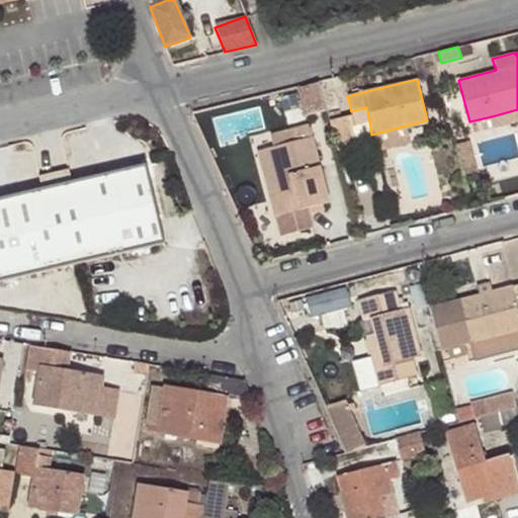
[(351,111),(352,115),(354,125),(369,121),(366,107),(351,111)]
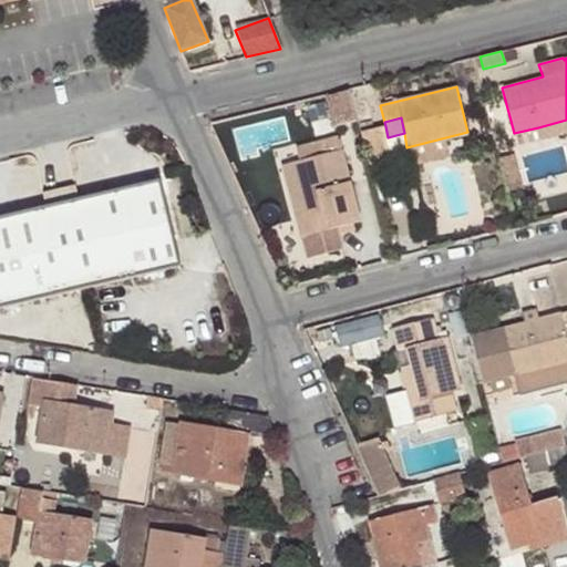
[(566,120),(538,127),(543,140),(566,132),(566,120)]
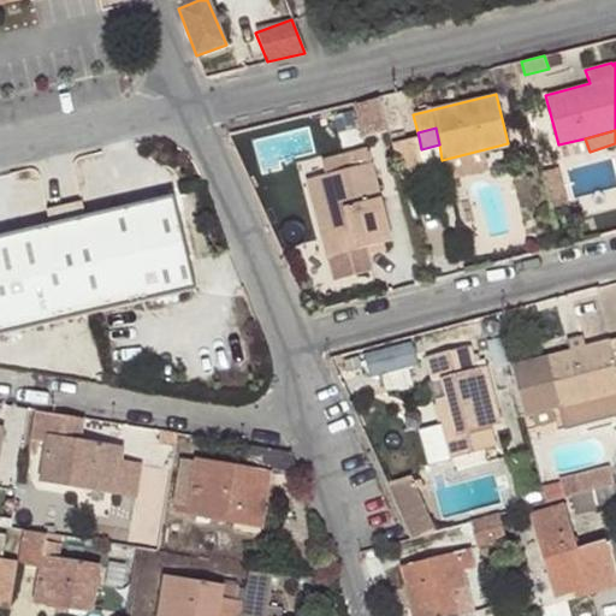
[(390,143),(398,178),(424,172),(419,150),(421,149),(419,137),(390,143)]
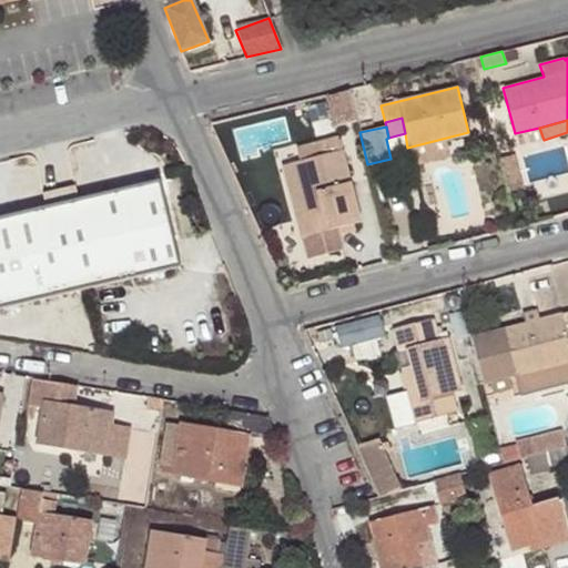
[(300,160),(295,162),(313,232),(300,236),(305,259),(343,249),(338,232),(337,226),(353,222),(359,221),(338,135),(296,146),(300,160)]
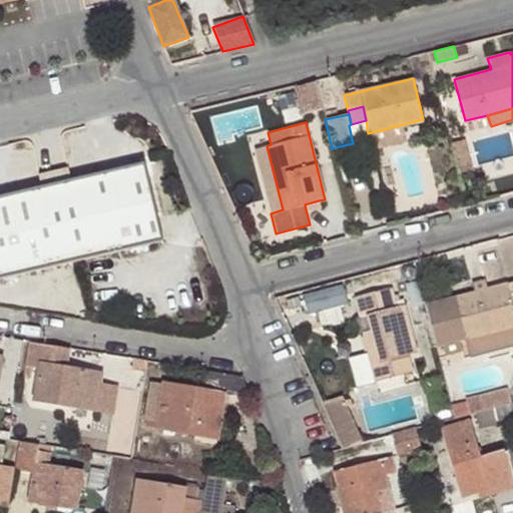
[(283,209),(267,146),(254,148),(271,213),(283,209)]
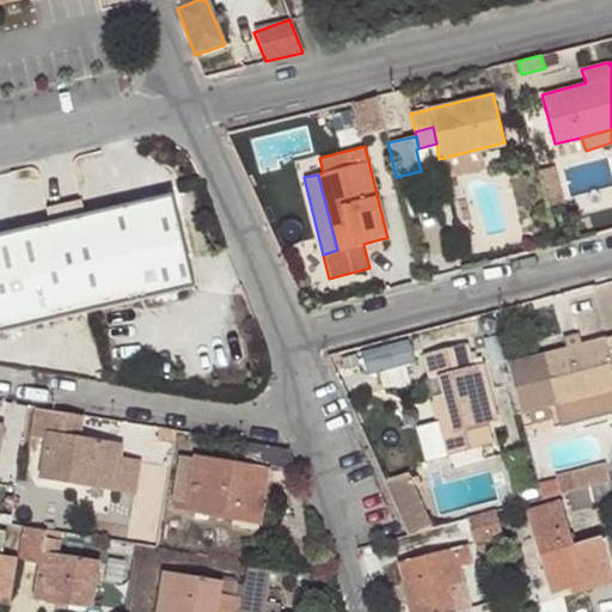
[(59,216),(81,311),(187,286),(165,191),(77,213),(59,216)]
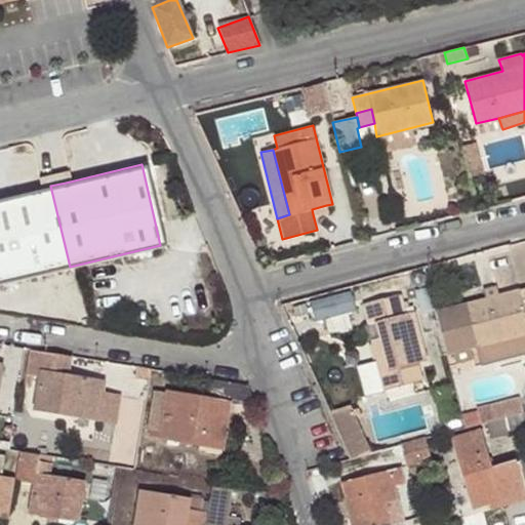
[(63,170),(48,173),(50,186),(66,183),(63,170)]
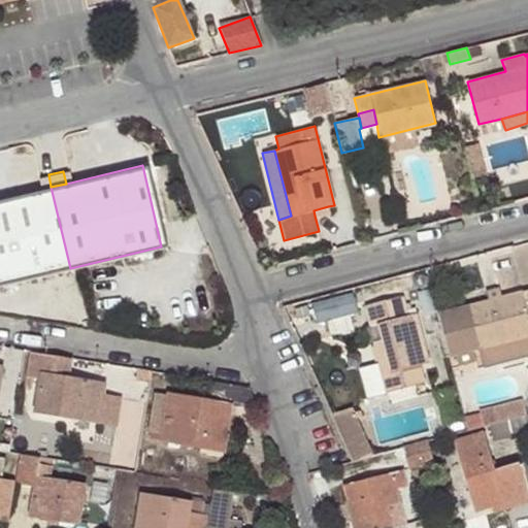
[(51,187),(48,174),(32,178),(35,191),(51,187)]
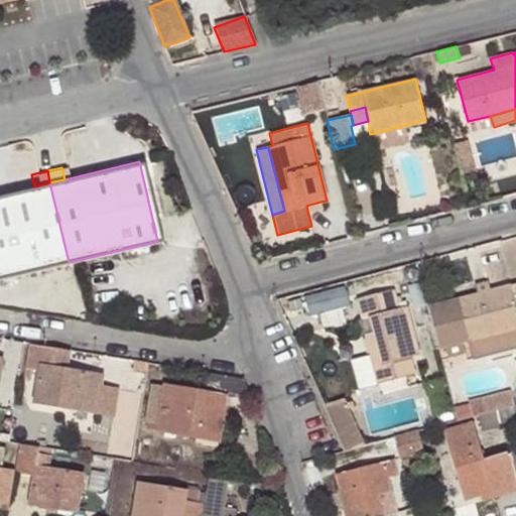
[(0,277),(69,262),(49,182),(34,186),(0,194),(0,277)]
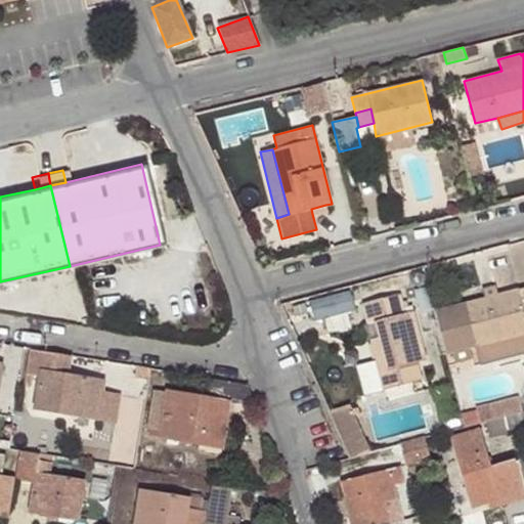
[(328,211),(325,205),(311,209),(312,214),(328,211)]
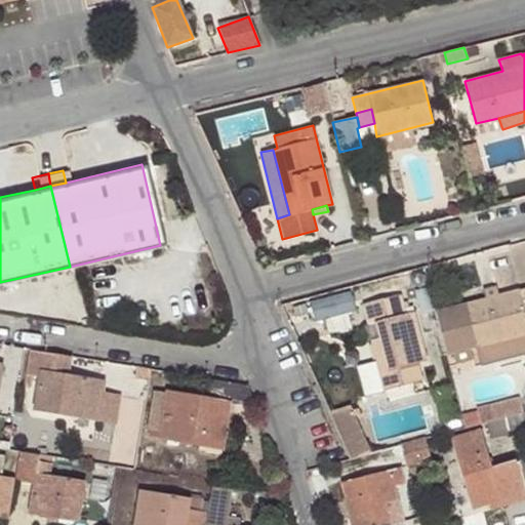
[(483,288),(486,298),(498,295),(495,285),(483,288)]
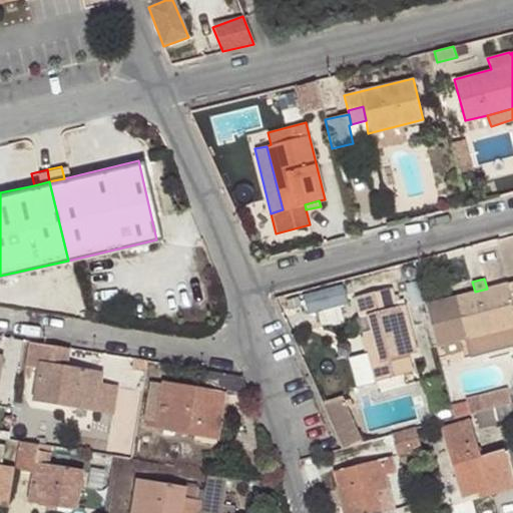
[(475,292),(426,304),(436,346),(442,345),(460,341),(465,339),(469,356),(512,344),(512,282),(487,289),(475,292)]
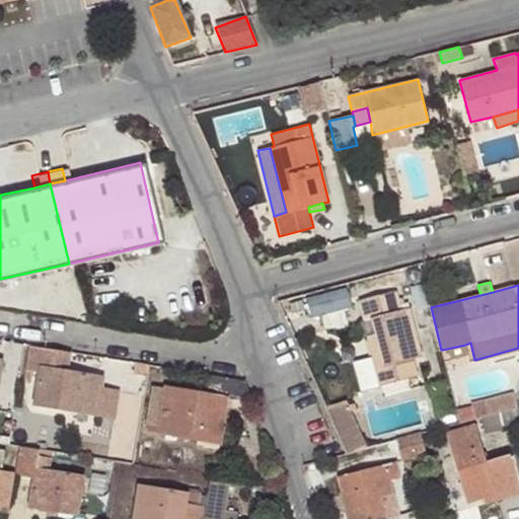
[(316,324),(358,319),(354,290),(313,295),(316,324)]
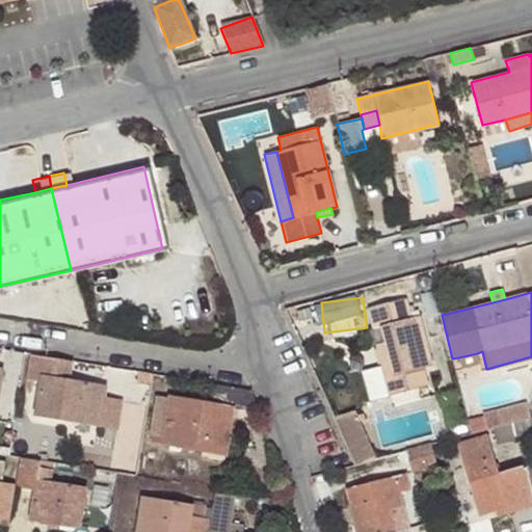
[(404,298),(367,309),(372,331),(380,329),(383,344),(390,364),(381,366),(389,395),(427,386),(422,368),(432,365),(419,316),(409,318),(404,298)]
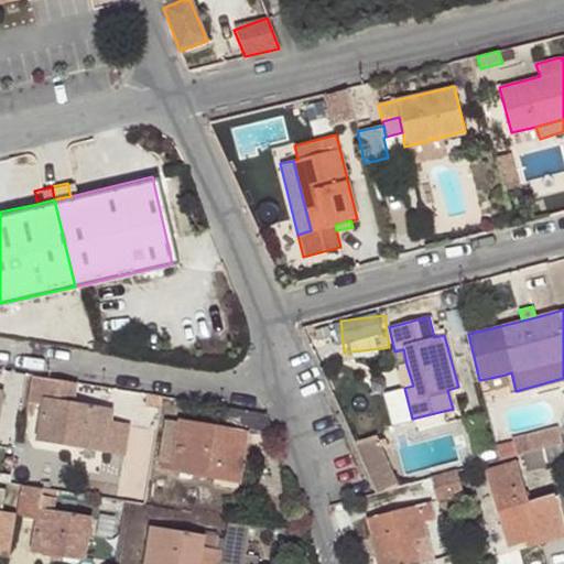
[(407,365),(399,366),(404,388),(413,386),(407,365)]
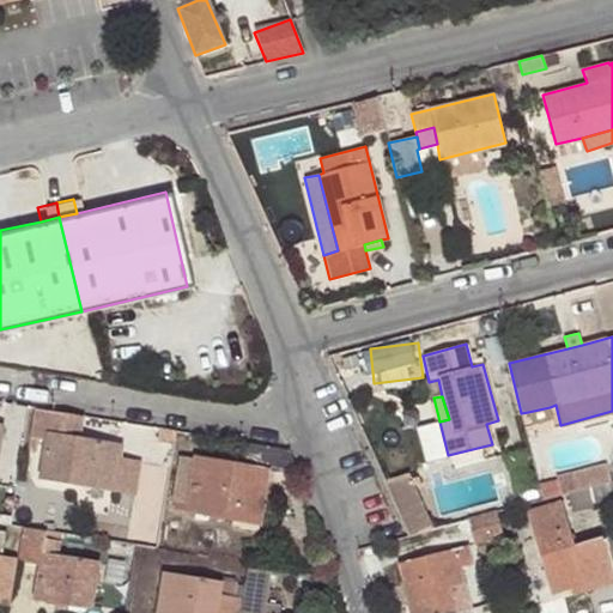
[(83,416),(35,407),(29,438),(44,441),(38,479),(80,485),(82,483),(114,489),(114,492),(134,495),(139,462),(119,459),(122,444),(79,437),(83,416)]
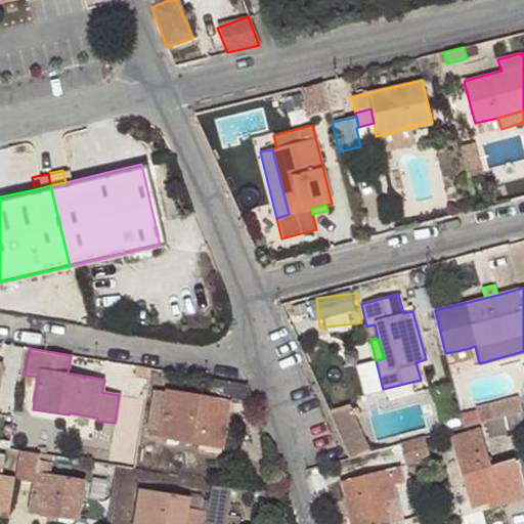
[(470,348),(451,352),(453,362),(472,358),(470,348)]
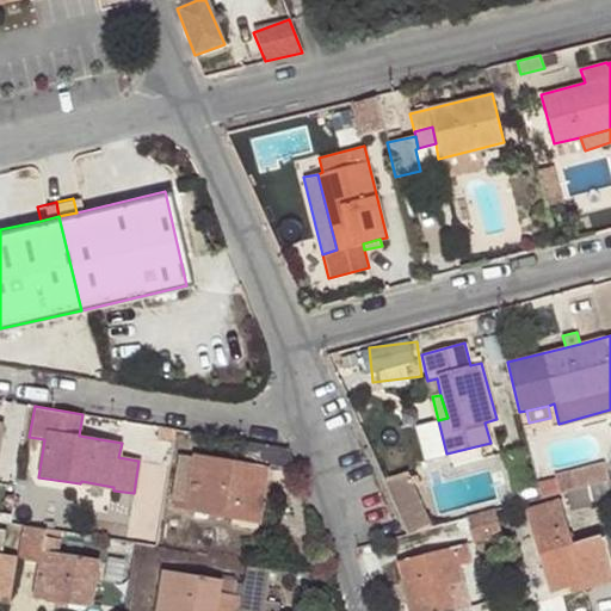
[(288,448),(242,440),(240,463),(196,456),(195,460),(180,457),(176,486),(190,488),(186,510),(234,517),(235,507),(260,511),(275,513),(278,492),(264,489),(266,470),(296,471),(288,448)]
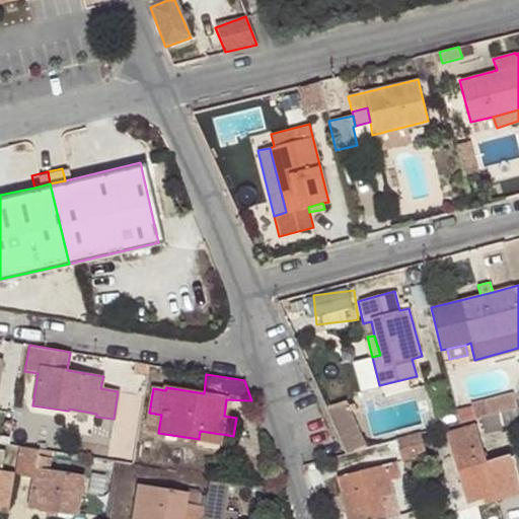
[(483,399),(487,415),(498,412),(517,406),(513,392),(483,399)]
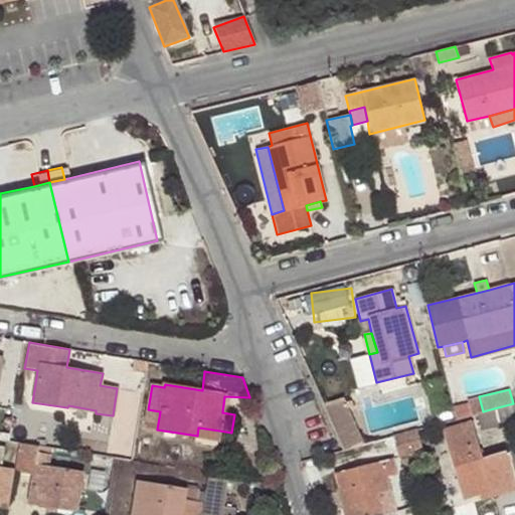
[(340,397),(322,405),(341,450),(361,444),(340,397)]
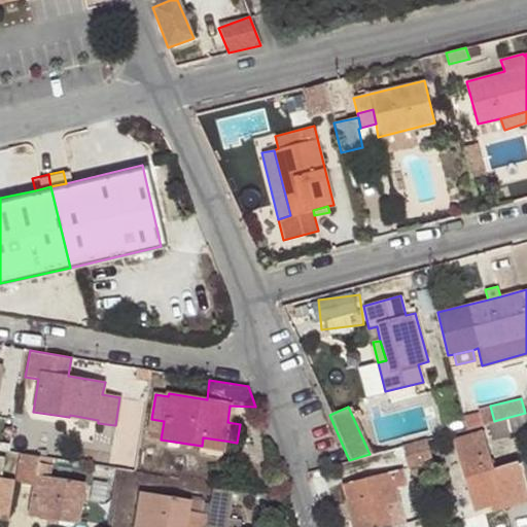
[(526,412),(525,413),(505,418),(510,431),(526,426),(526,412)]
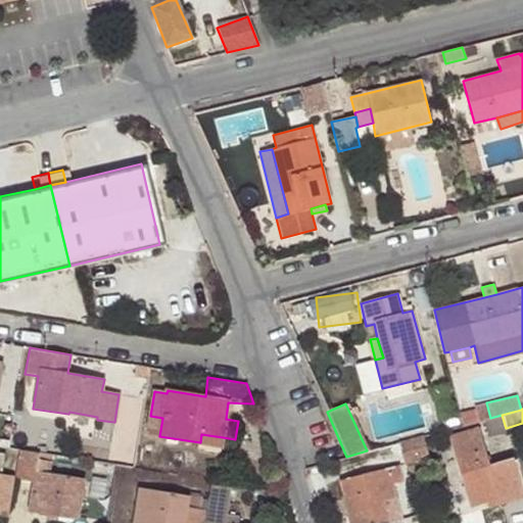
[(490,418),(484,419),(489,436),(507,432),(506,428),(502,415),(490,418)]
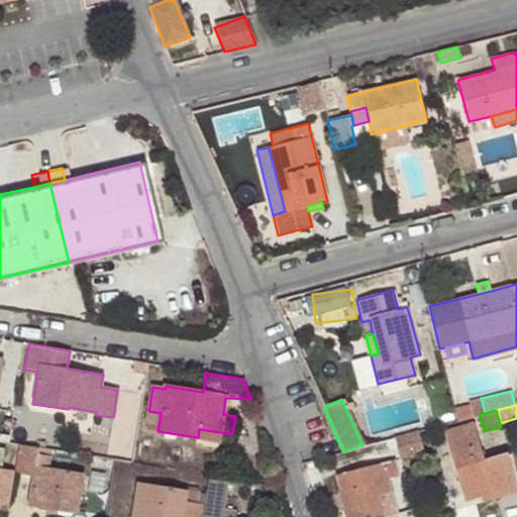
[(0,441),(8,443),(12,417),(0,414),(0,441)]
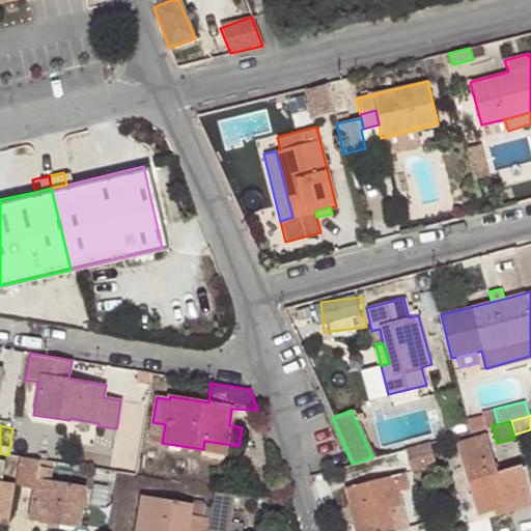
[(477,514),(494,510),(493,505),(530,495),(530,497),(530,496),(530,464),(497,473),(485,435),(457,443),(477,514)]
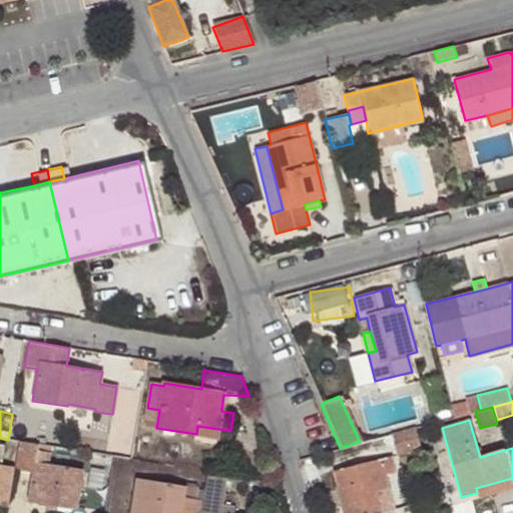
[(197,426),(196,434),(217,438),(218,429),(197,426)]
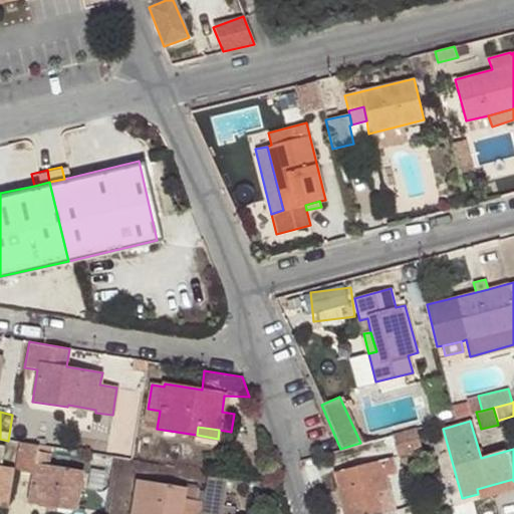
[(416,429),(391,435),(397,455),(421,450),(416,429)]
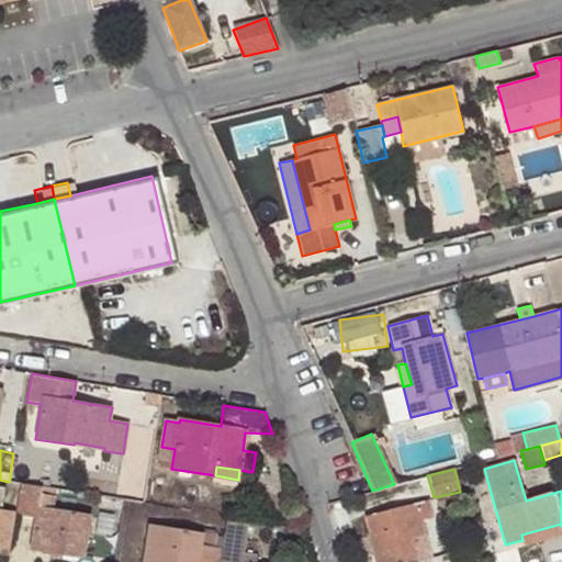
[(96,489),(117,490),(117,473),(97,472),(96,489)]
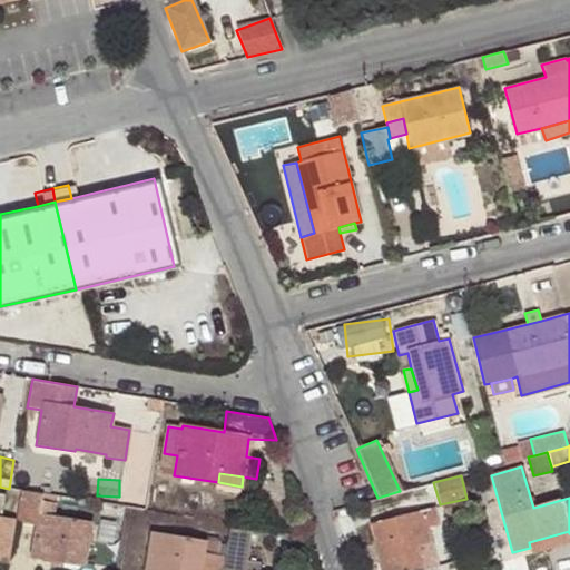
[(42,501),(43,493),(21,491),(16,522),(37,526),(31,557),(84,566),(90,523),(53,518),(57,502),(42,501)]
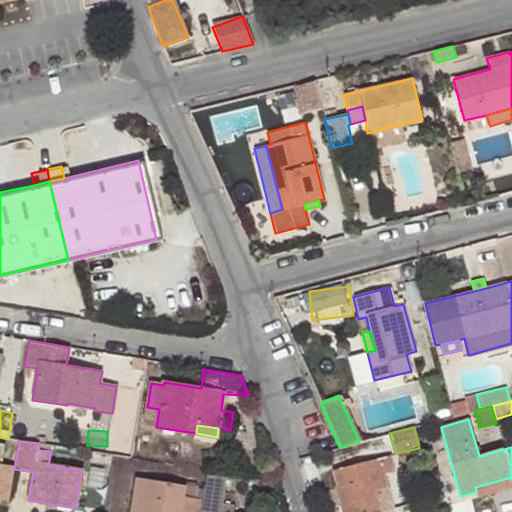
[(0,504),(6,505),(12,467),(2,466),(5,445),(0,444),(0,504)]
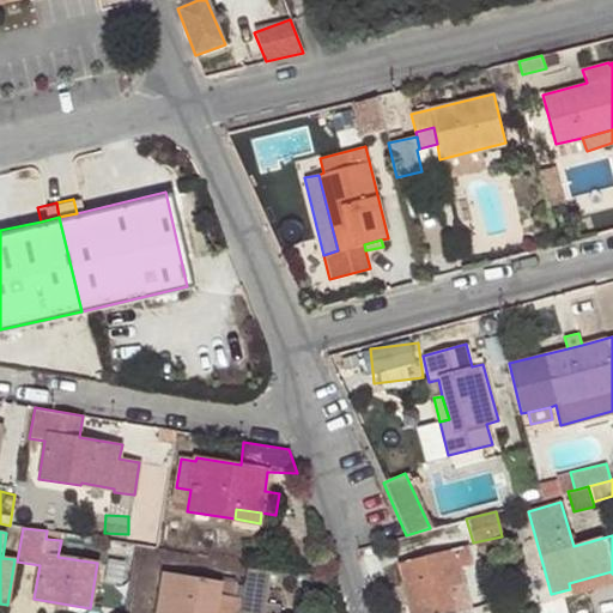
[(467,546),(417,559),(435,605),(438,612),(454,612),(447,587),(463,583),(459,568),(472,565),(467,546)]
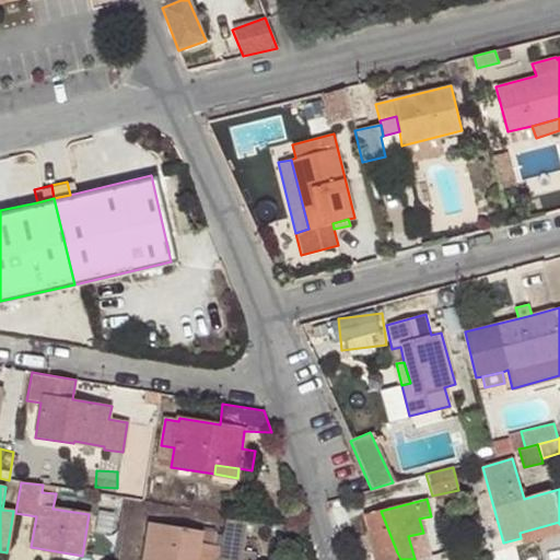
[(400,559),(397,552),(381,511),(364,515),(371,535),(375,534),(382,559),(400,559)]
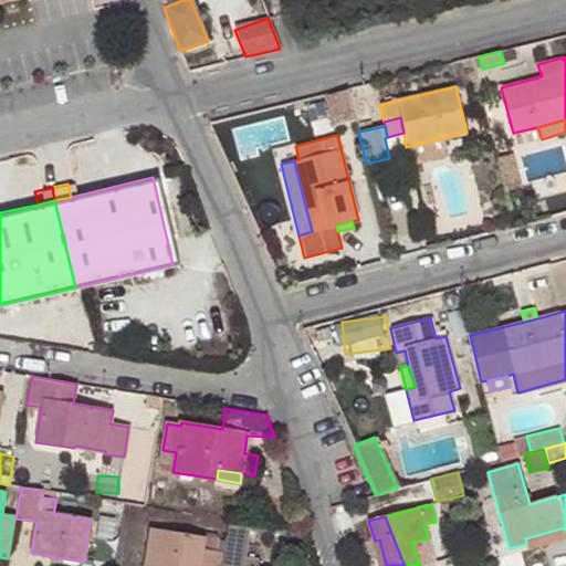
[(251,528),(230,526),(222,565),(257,565),(258,558),(245,557),(251,528)]
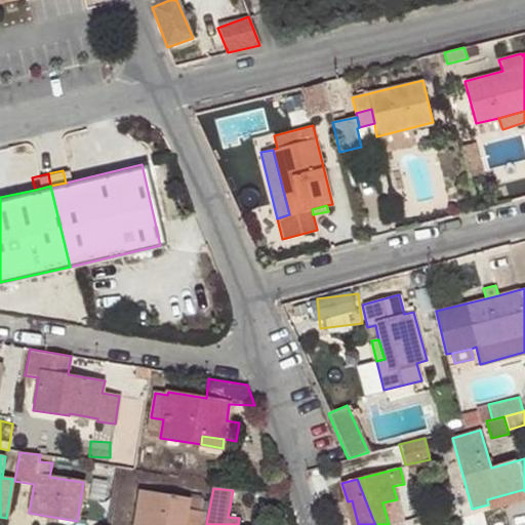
[(487,499),(488,505),(489,509),(524,498),(524,491),(524,489),(487,499)]
